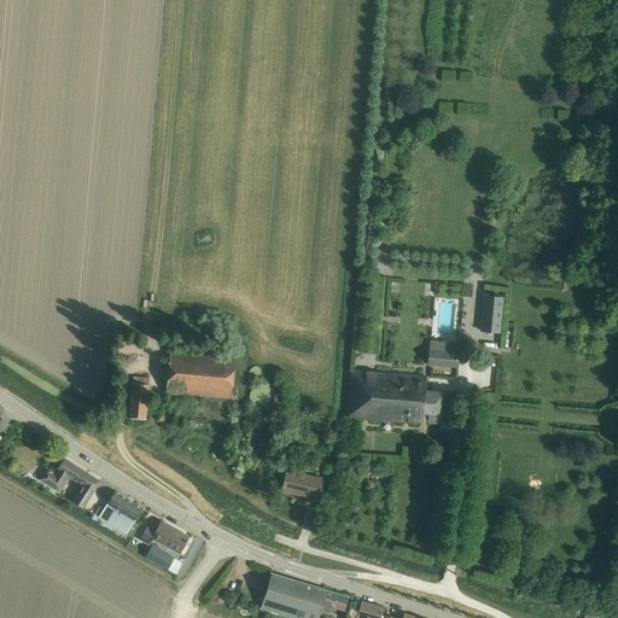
[(483,296),(481,331),(500,332),(502,297),(483,296)]
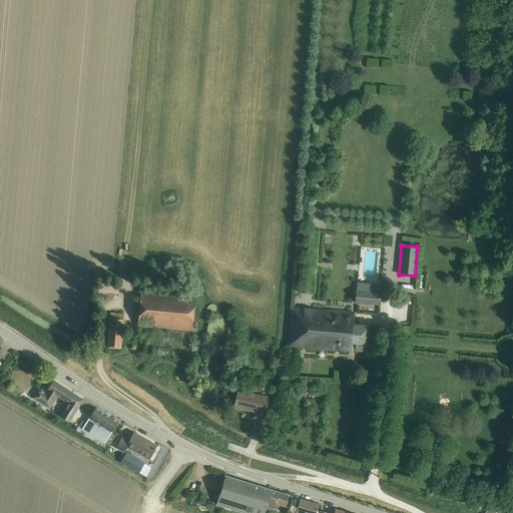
[(96,293),(95,299),(95,300),(98,300),(99,293),(117,295),(118,284),(97,281),(95,293),(96,293)]
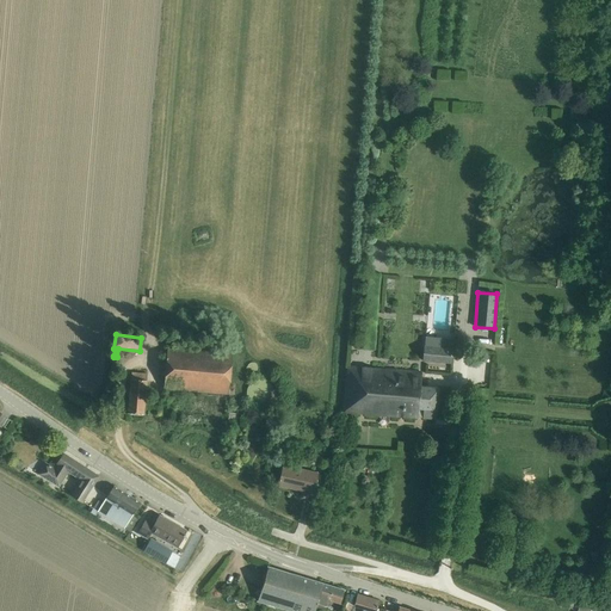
[(421,362),(452,364),(454,349),(452,349),(424,346),(423,346),(421,362)]
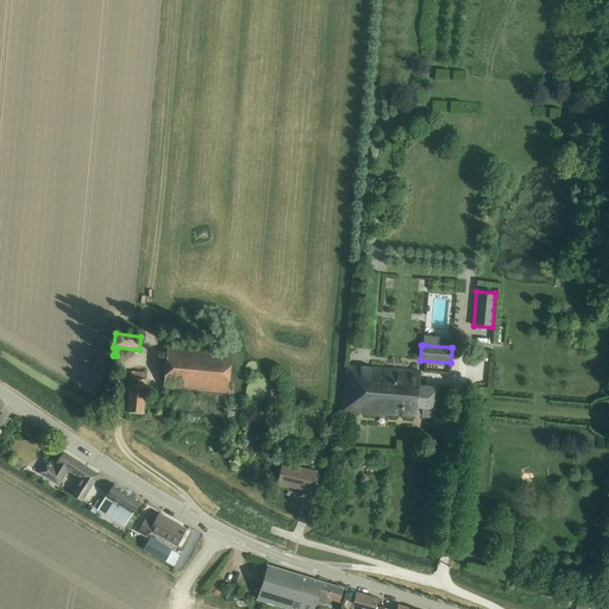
[(231,352),(167,346),(163,388),(227,393),(231,352)]
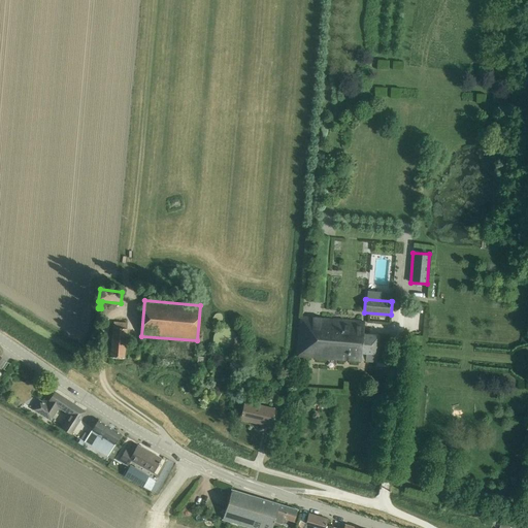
[(296,358),(302,358),(311,359),(344,361),(361,362),(361,360),(365,360),(365,362),(376,363),(377,355),(380,334),(363,332),(364,322),(299,317),(296,358)]
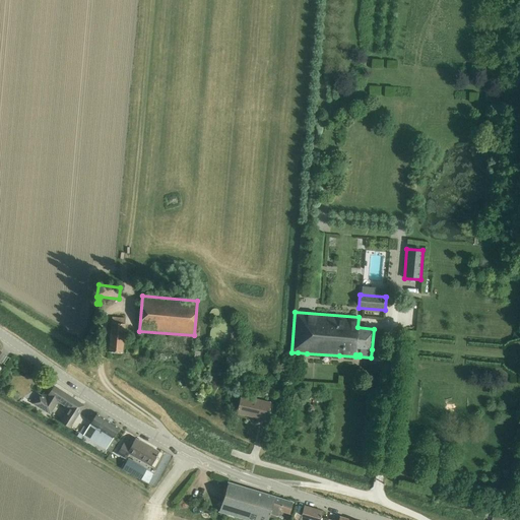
[(122,352),(125,324),(125,318),(112,317),(109,351),(122,352)]
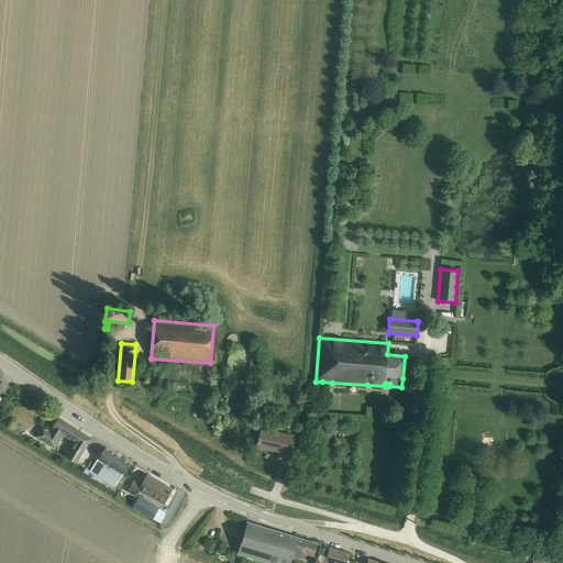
[(63,437),(70,441),(74,443),(65,456),(75,463),(90,439),(70,426),(58,418),(50,432),(42,427),(35,438),(54,449),(63,437)]
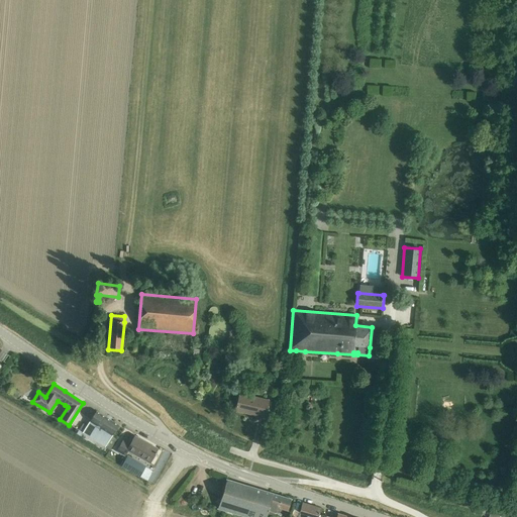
[(269,400),(239,394),(235,412),(255,416),(254,422),(264,424),(269,400)]
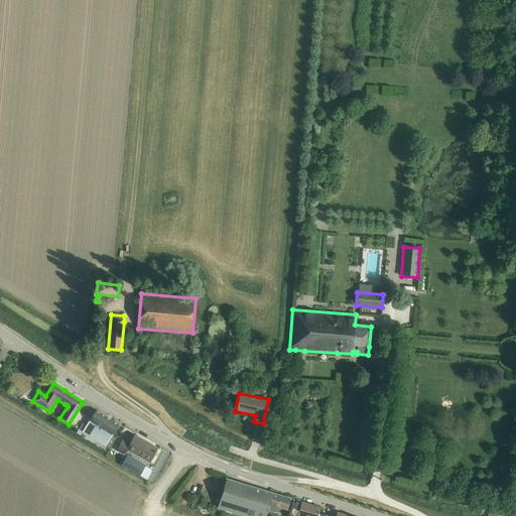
[(87,425),(83,431),(80,429),(79,429),(76,432),(81,435),(82,432),(105,446),(118,424),(96,410),(87,425)]
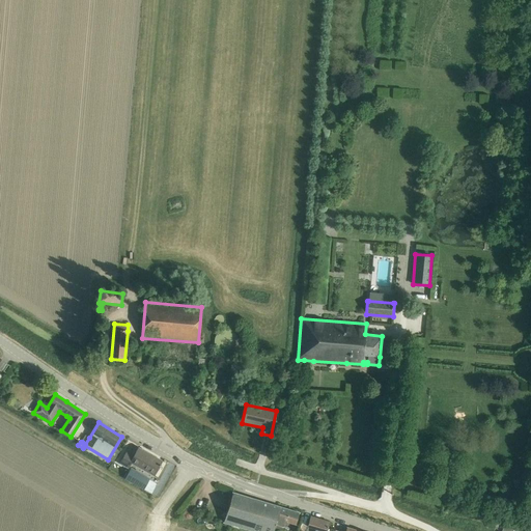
[(128,451),(120,465),(129,469),(132,465),(154,476),(162,462),(138,448),(135,455),(128,451)]
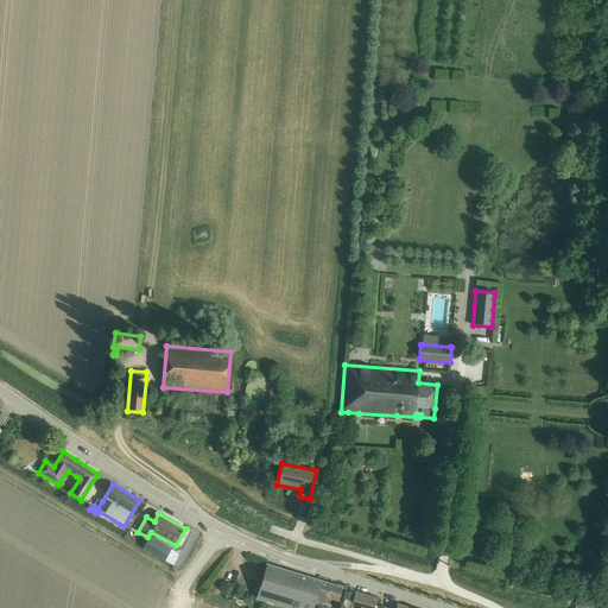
[(150,536),(143,549),(164,561),(172,549),(150,536)]
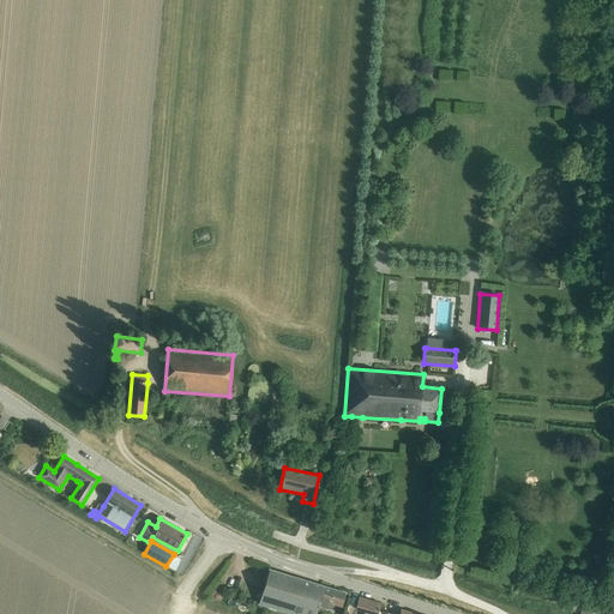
[(345,593),(281,573),(270,570),(259,606),(287,613),(315,613),(319,606),(330,608),(331,605),(342,607),(345,593)]
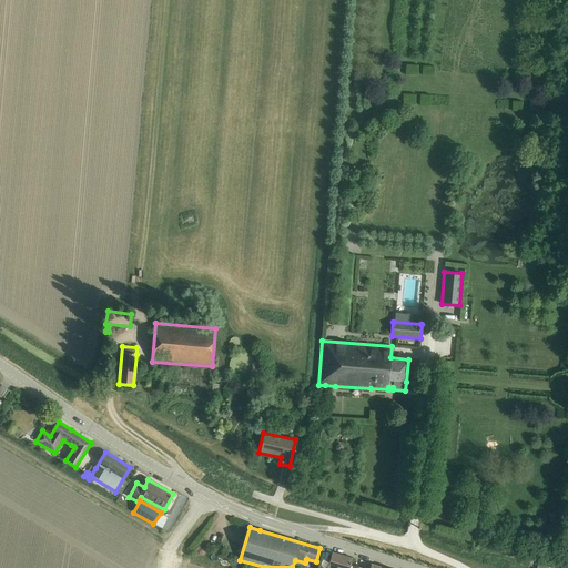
[(348,567),(351,558),(332,553),(328,565),(337,567),(336,567),(348,567)]
